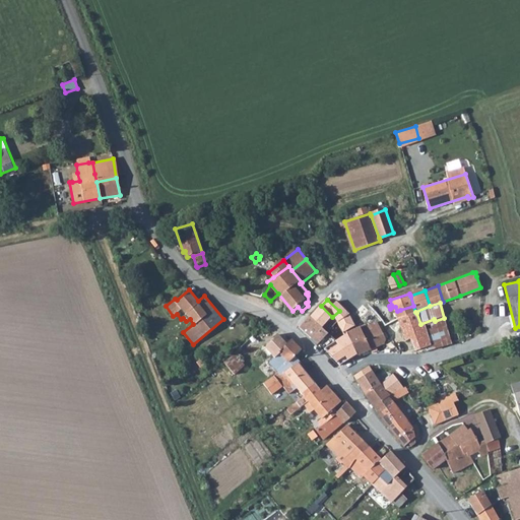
[(332,317),(321,306),(312,316),(323,326),(332,317)]
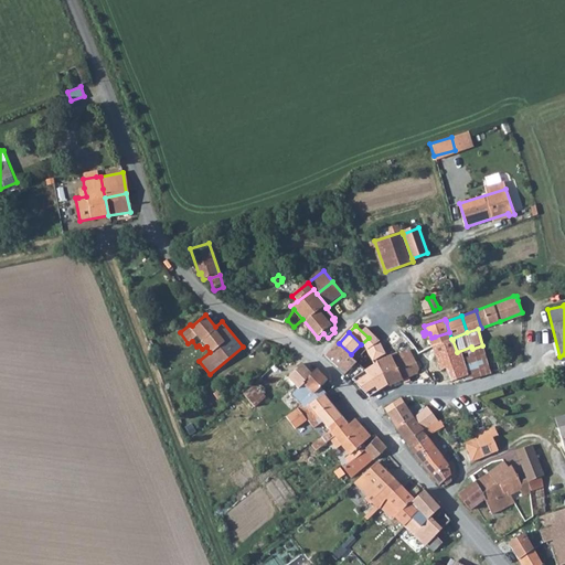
[(451,339),(449,332),(435,337),(432,338),(434,345),(452,340),(451,339)]
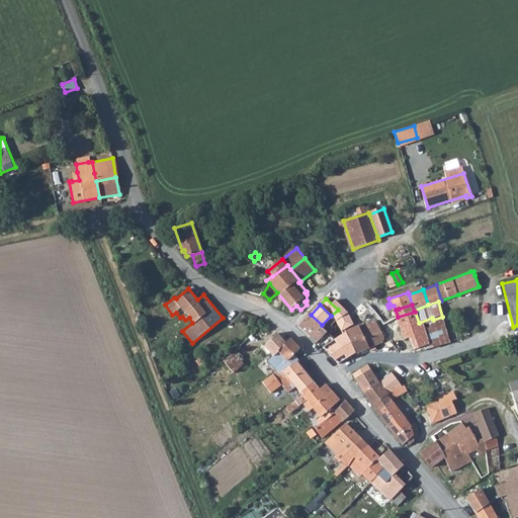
[(419,323),(415,312),(398,317),(402,329),(419,324),(419,323)]
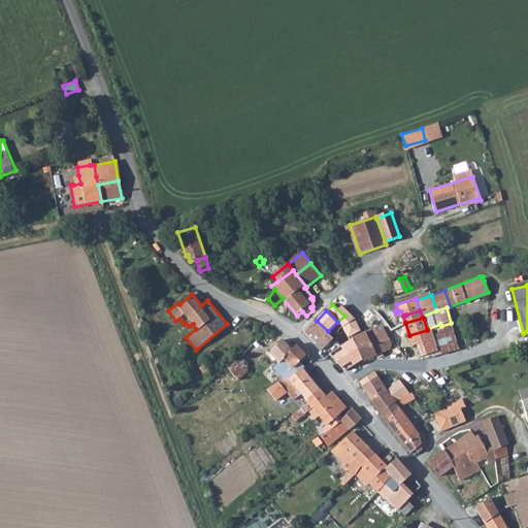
[(349,336),(359,330),(355,319),(343,327),(349,336)]
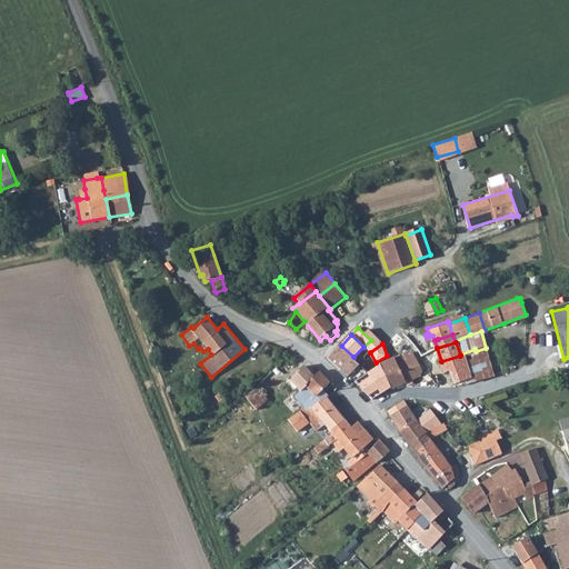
[(328,357),(340,369),(342,367),(353,357),(341,346),(339,345),(328,357)]
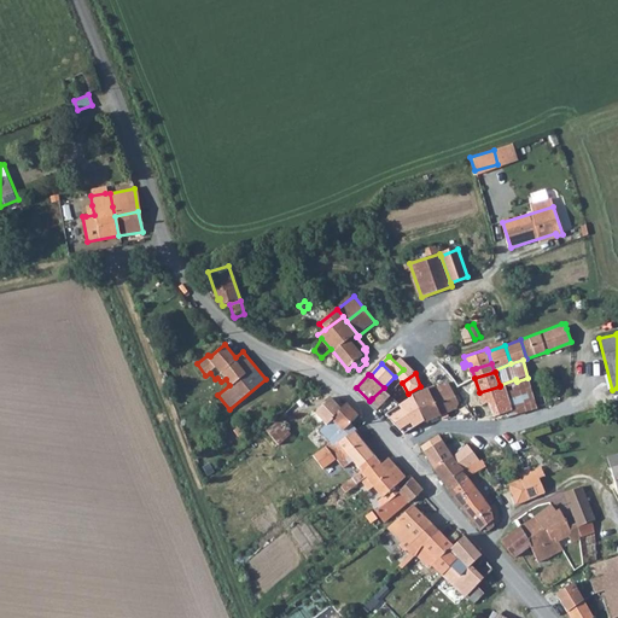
[(536,408),(528,378),(517,382),(516,379),(500,385),(500,386),(503,396),(507,395),(512,409),(508,412),(511,417),(536,408)]
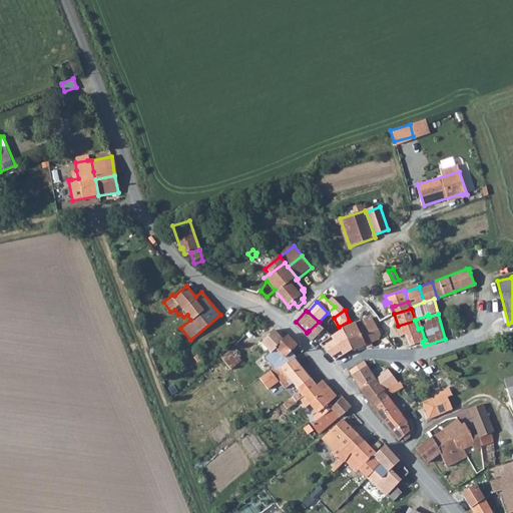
[(372,318),(363,322),(356,325),(361,333),(367,345),(373,342),(380,339),(381,332),(372,318)]
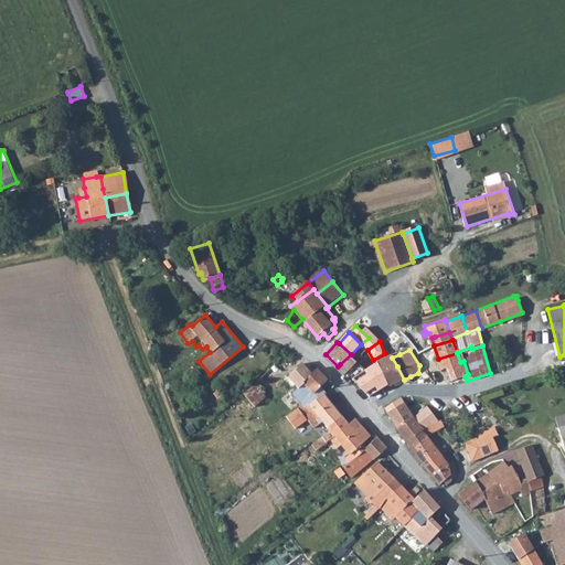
[(462,382),(467,381),(465,376),(468,374),(464,361),(460,362),(457,353),(438,359),(441,370),(440,370),(441,374),(449,372),(452,380),(456,380),(457,382),(461,380),(462,382)]
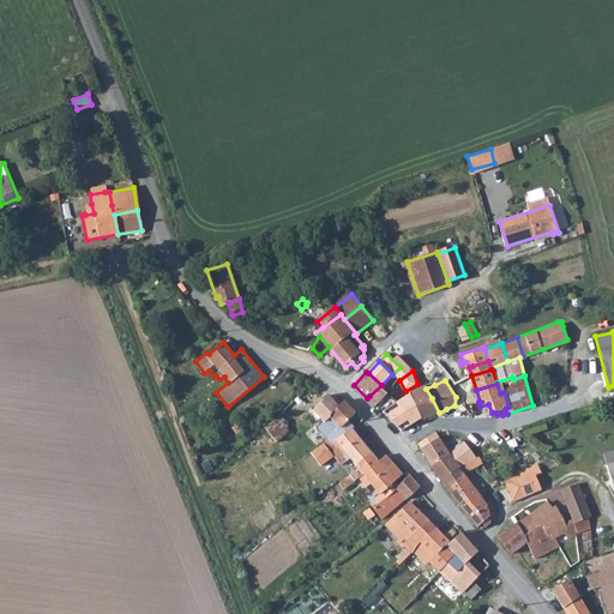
[(381,385),(369,396),(375,402),(380,398),(386,405),(393,398),(381,385)]
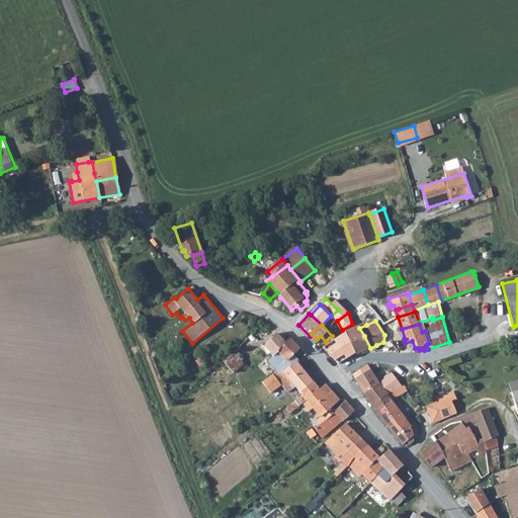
[(339,364),(359,353),(370,348),(364,336),(359,328),(358,326),(346,332),(349,338),(347,340),(333,355),(332,356),(339,364)]
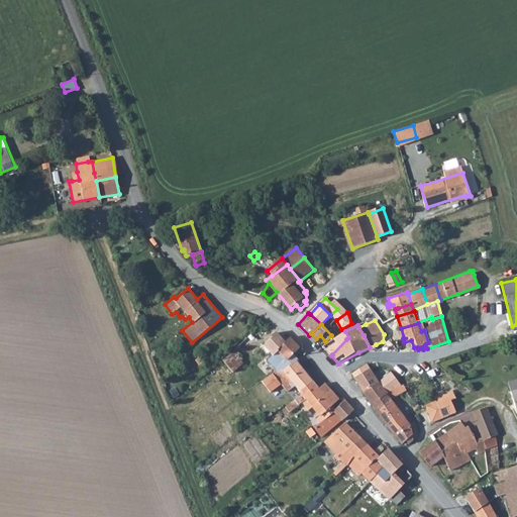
[(316,338),(311,333),(309,335),(321,344),(325,341),(320,335),(316,338)]
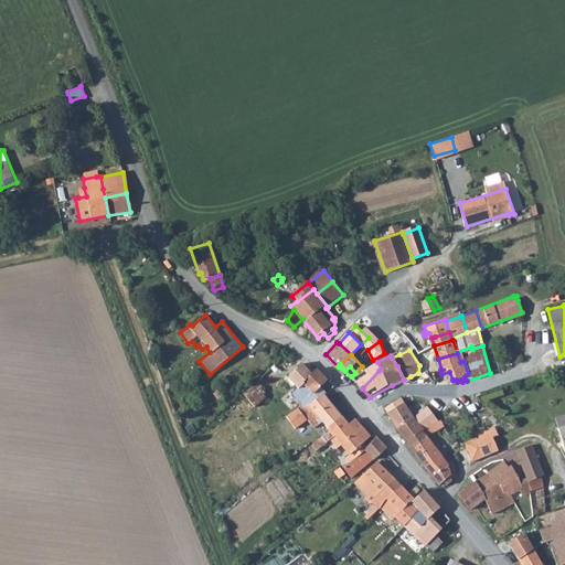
[(354,380),(363,387),(379,371),(374,364),(368,366),(364,369),(354,380)]
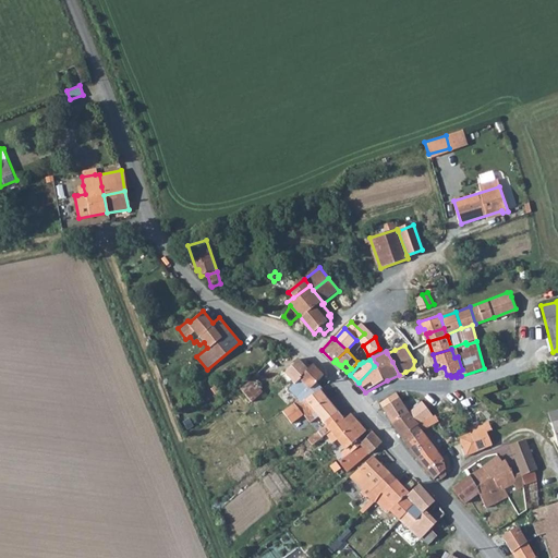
[(314,392),(318,389),(320,388),(316,383),(323,377),(312,366),(307,371),(298,361),(284,374),(294,384),(300,378),(314,392)]
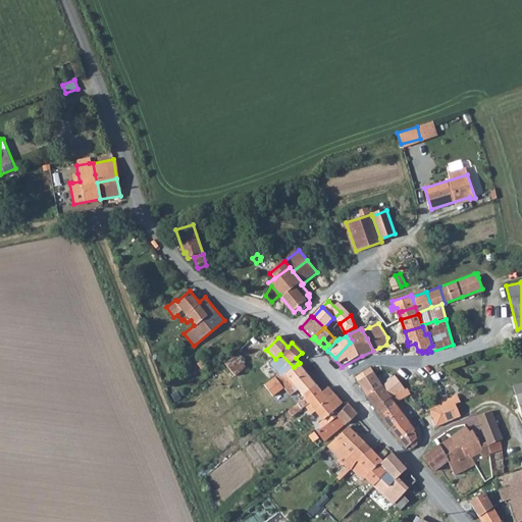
[(236,377),(247,367),(236,354),(224,364),(236,377)]
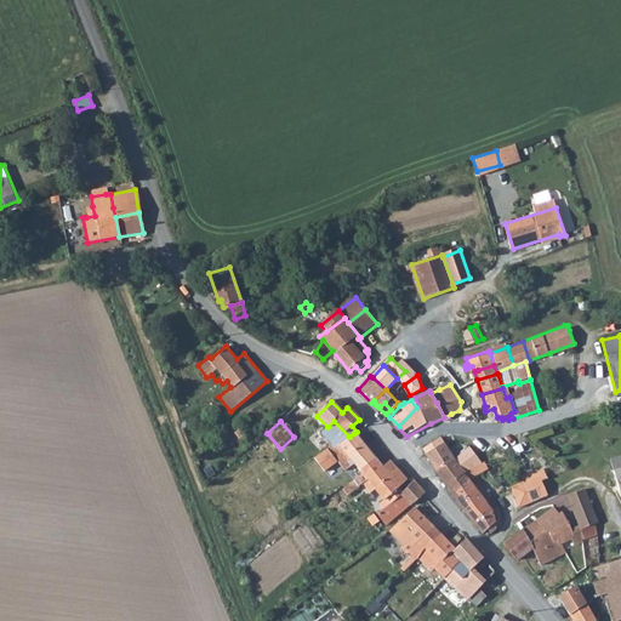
[(341,442),(349,437),(334,421),(328,427),(341,442)]
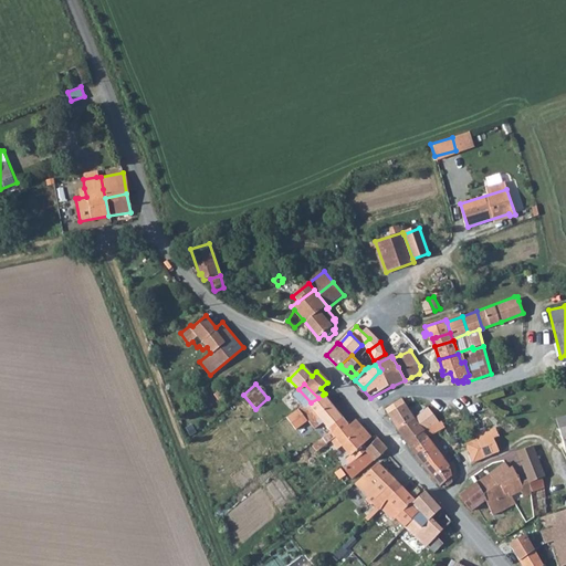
[(389,415),(406,405),(404,401),(396,391),(381,402),(389,415)]
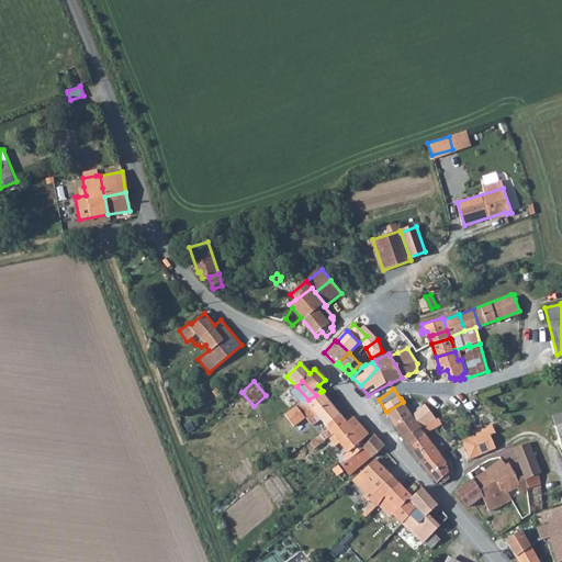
[(339,414),(321,392),(316,395),(308,400),(304,403),(301,400),(296,404),(313,424),(322,417),(327,424),(339,414)]
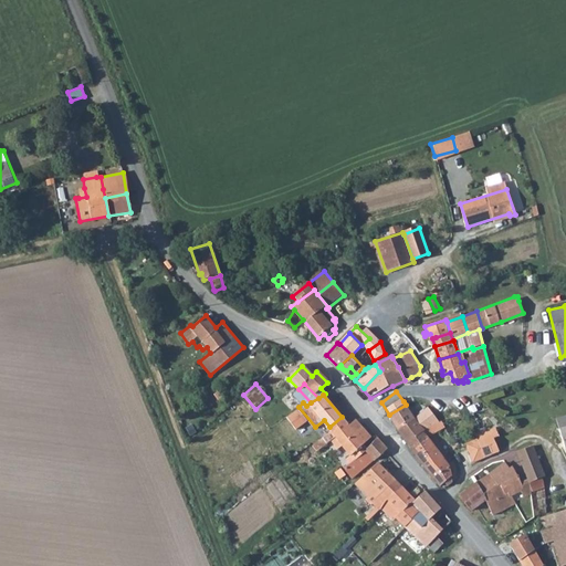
[(415,419),(406,405),(389,415),(398,430),(416,420),(415,419)]
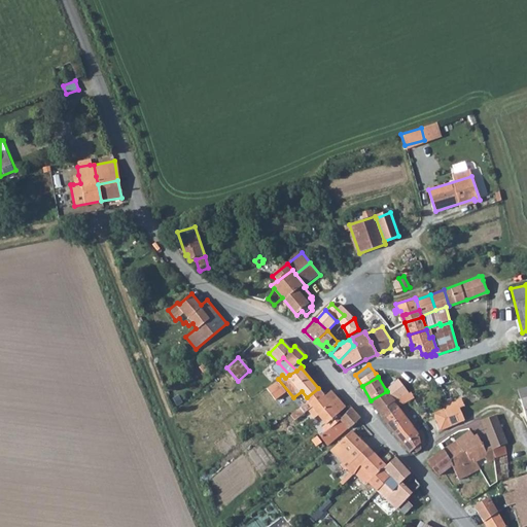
[(397,380),(386,390),(387,391),(395,402),(406,395),(408,394),(397,380)]
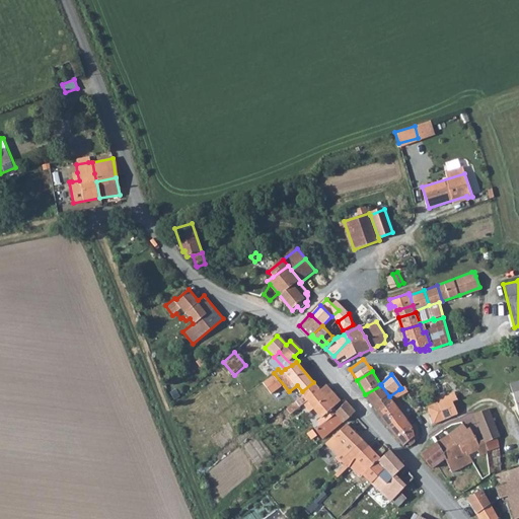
[(307,398),(319,389),(313,382),(302,391),(307,398)]
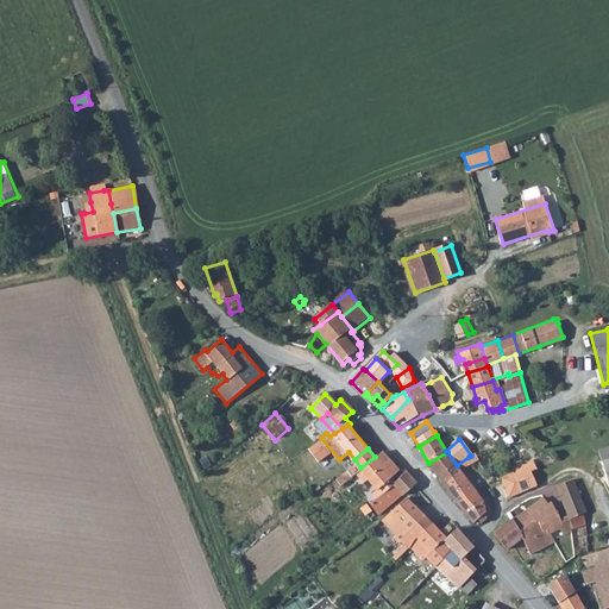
[(389,463),(390,462),(381,451),(375,457),(360,468),(356,471),(363,483),(369,478),(389,463)]
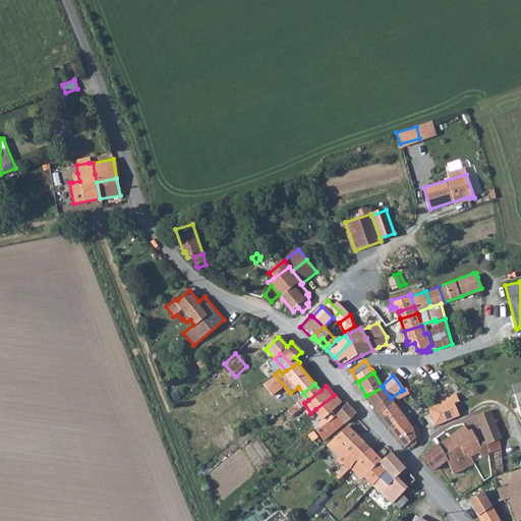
[(383,387),(366,396),(374,407),(391,398),(383,387)]
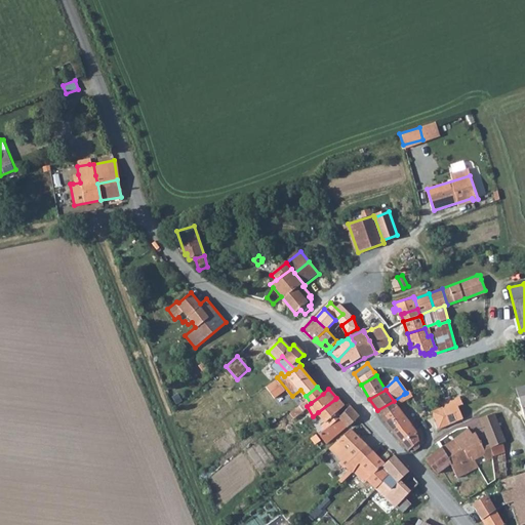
[(398,406),(408,399),(404,394),(394,401),(397,407),(398,406)]
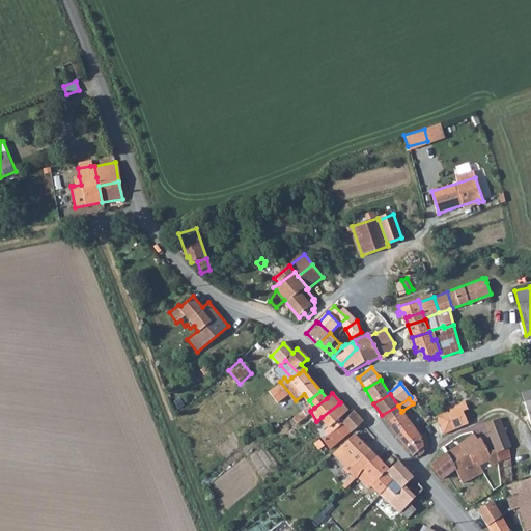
[(330,425),(339,417),(346,410),(340,402),(339,403),(322,417),(330,425)]
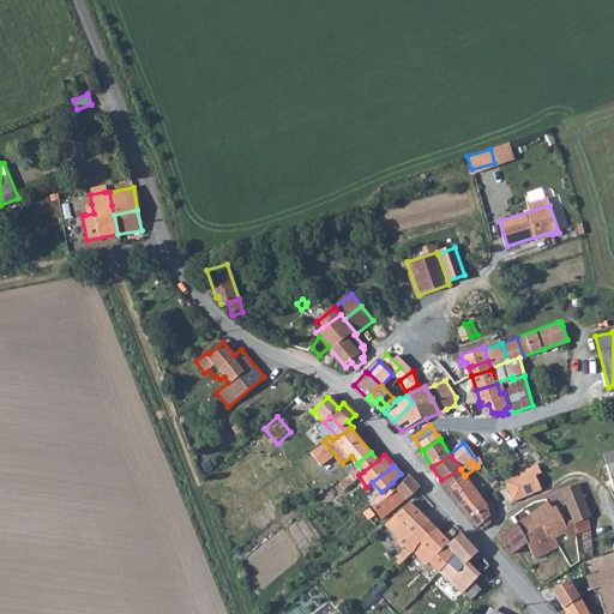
[(446,488),(464,476),(461,469),(441,480),(446,488)]
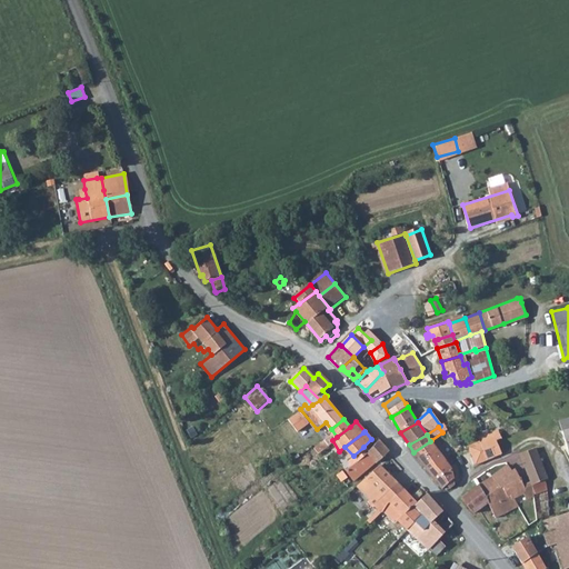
[(502,453),(497,439),(496,436),(482,440),(489,458),(502,453)]
